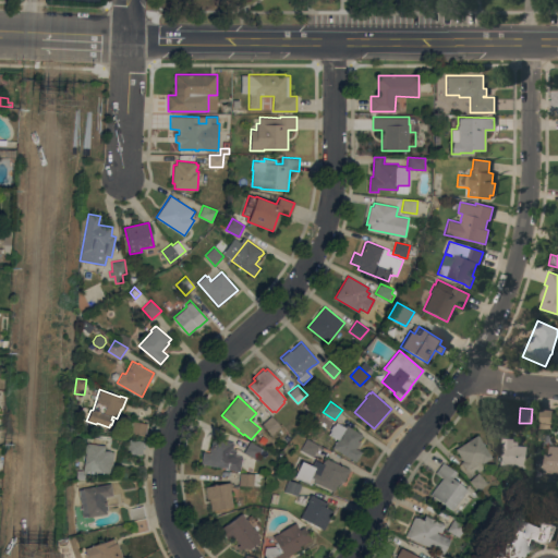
[(538,409),(552,410),(550,425),(537,424),(538,409)]
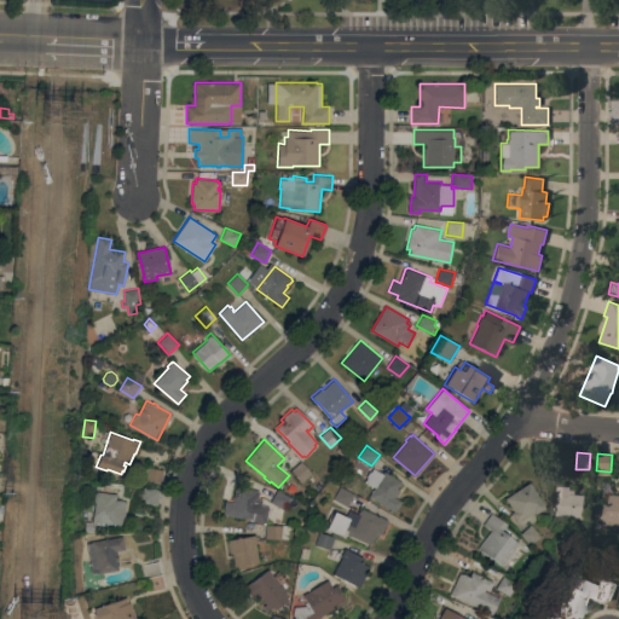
[(290,469),(301,461),(312,473),(301,482),(290,469)]
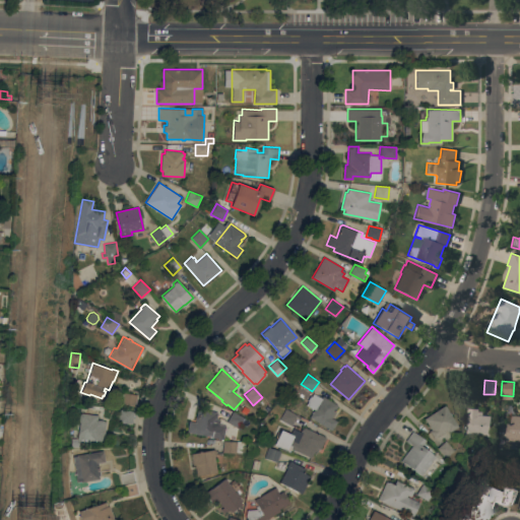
[(123,404),(125,392),(137,394),(136,405),(123,404)]
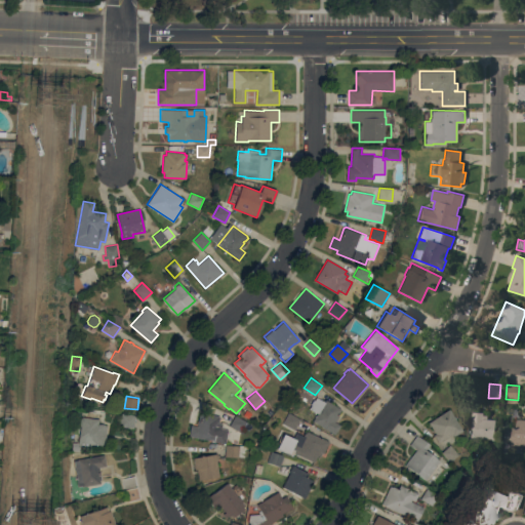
[(313,420),(318,413),(310,408),(312,405),(311,404),(313,399),(314,400),(316,397),(324,402),(325,399),(341,409),(339,412),(340,412),(335,421),(340,425),(335,434),(313,420)]
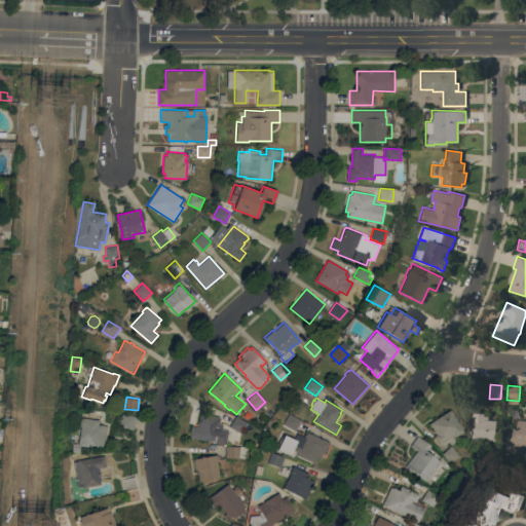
[(464,430),(455,437),(454,435),(441,444),(435,436),(437,435),(429,423),(450,409),(464,430)]
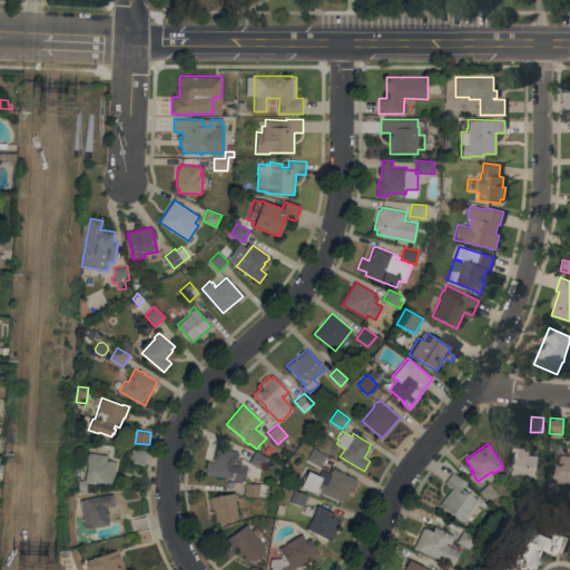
[(205,473),(207,461),(214,462),(217,448),(238,452),(237,459),(242,459),(241,464),(248,467),(245,481),(233,479),(205,473)]
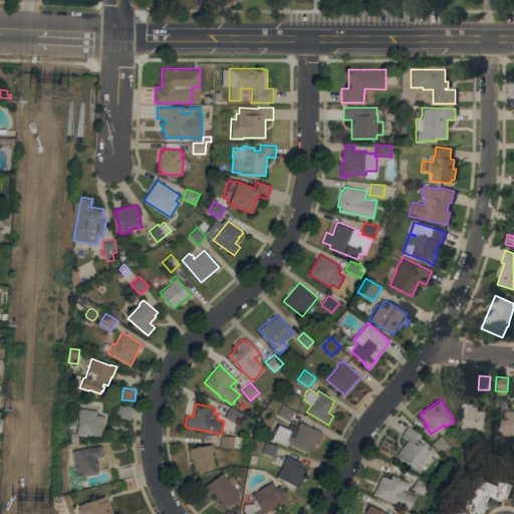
[(282,404),(294,410),(288,421),(276,414),(282,404)]
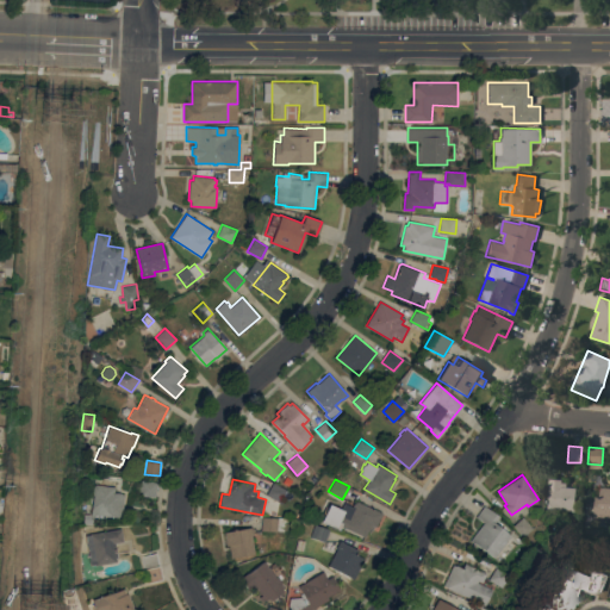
[(561,480),(561,483),(566,483),(566,487),(574,487),(573,511),(546,510),(548,479),(561,480)]
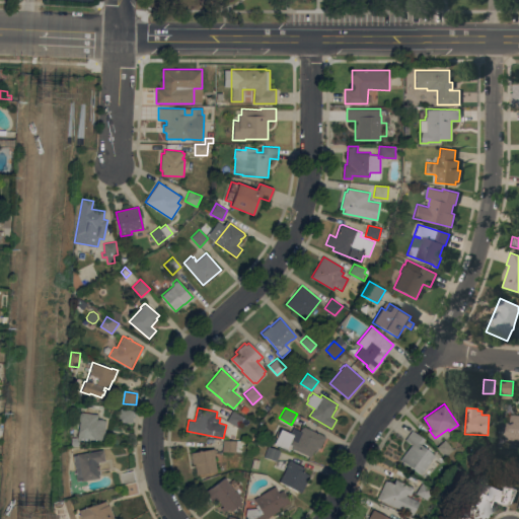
[(119,421),(121,409),(135,411),(133,423),(119,421)]
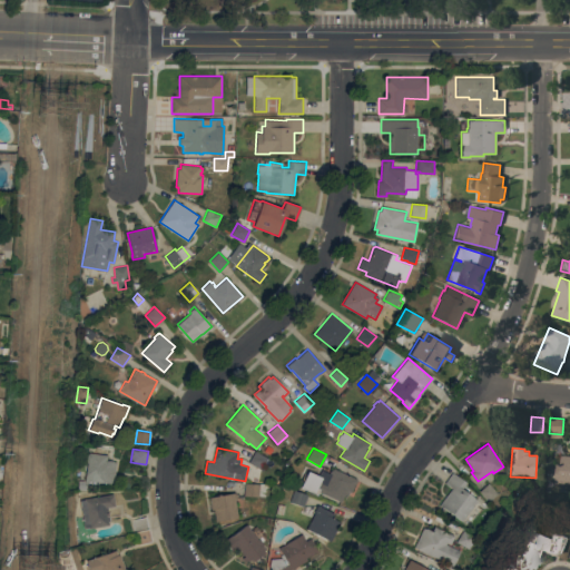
[(271,459),(264,470),(248,462),(255,451),(271,459)]
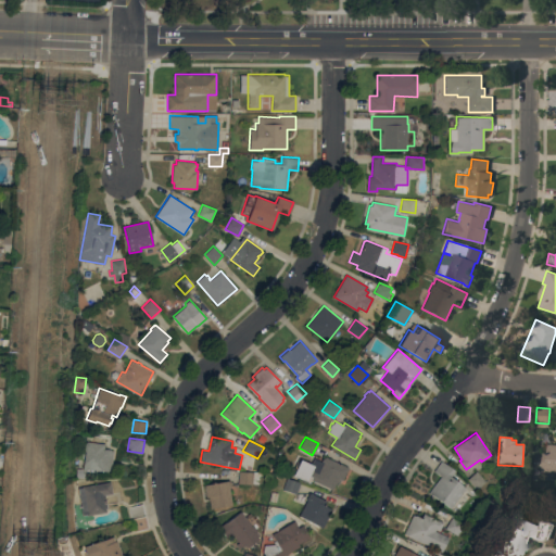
[(86,451),(85,451),(86,442),(87,442),(104,443),(104,449),(111,449),(111,450),(113,450),(111,470),(108,470),(108,471),(96,469),(96,472),(91,472),(87,472),(86,478),(76,477),(76,470),(77,471),(77,469),(81,469),(81,470),(84,471),(86,451)]
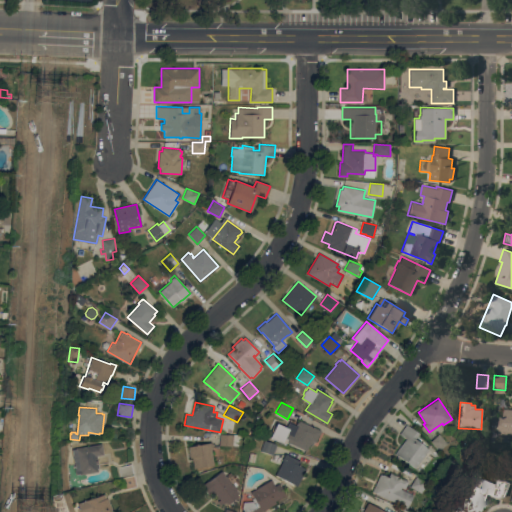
[(511,433),(504,433),(504,435),(497,434),(498,417),(503,417),(503,409),(511,409),(511,433)]
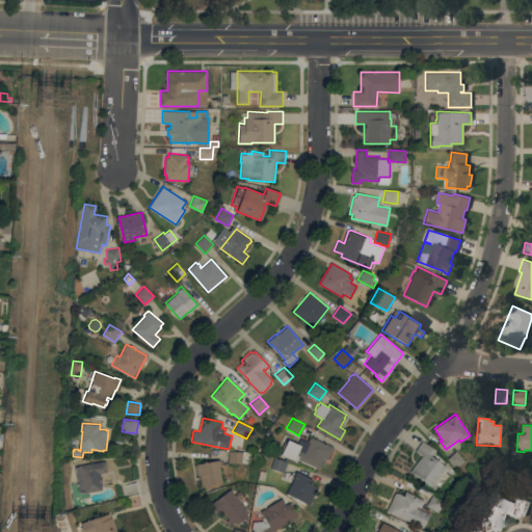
[(333,447),(327,459),(326,458),(324,462),(322,460),(318,468),(297,458),(295,461),(280,455),(287,440),(297,444),(300,437),(308,442),(309,439),(310,439),(311,436),(333,447)]
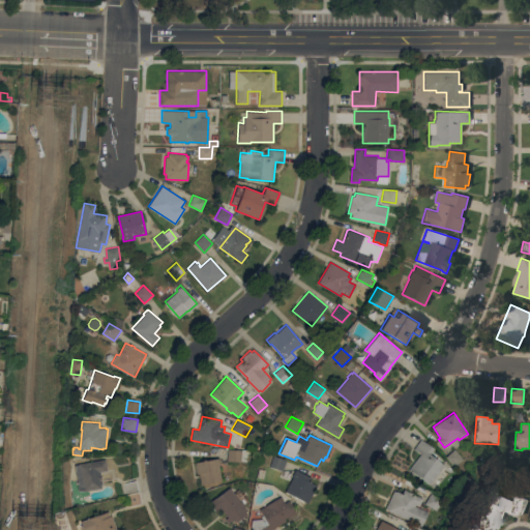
[(430,483),(409,469),(420,453),(413,449),(420,439),(434,448),(430,453),(443,465),(430,483)]
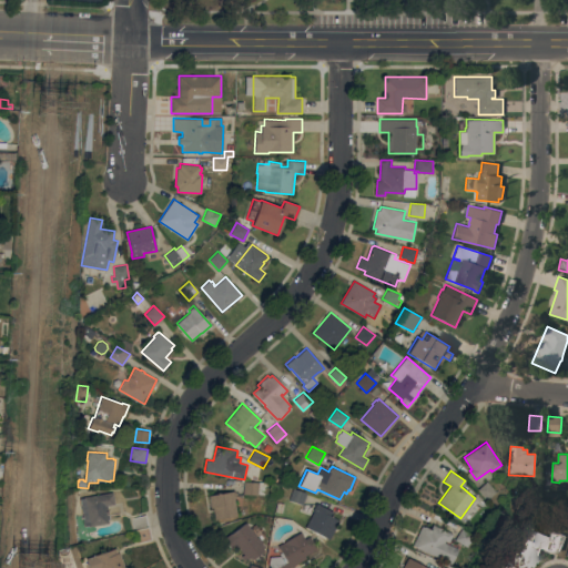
[(497,492),(489,499),(478,489),(487,480),(497,492)]
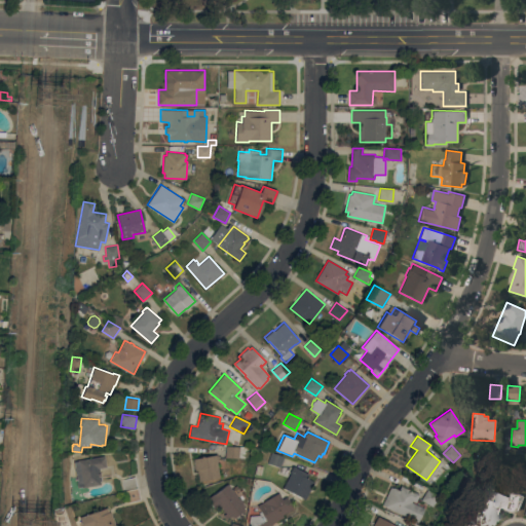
[(226,457),(226,446),(248,447),(247,458),(226,457)]
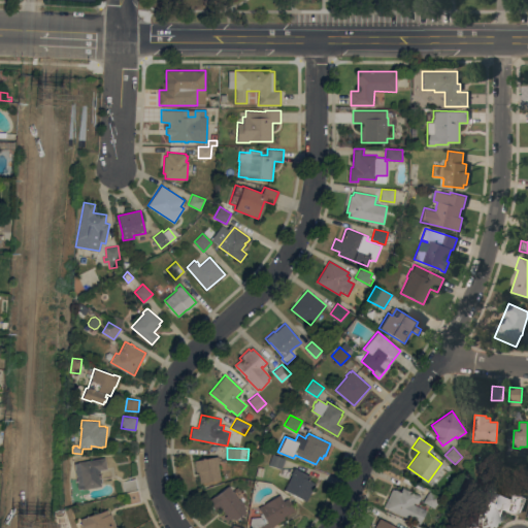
[(268,465),(271,454),(285,458),(282,469),(268,465)]
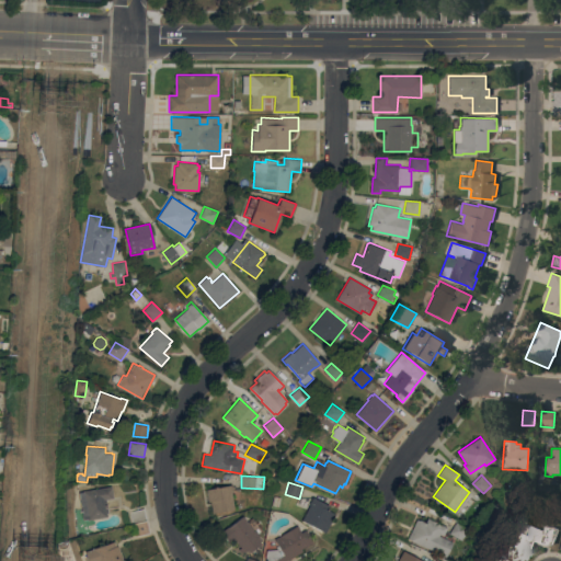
[(213,513),(210,501),(208,502),(206,489),(232,484),(233,492),(231,492),(235,510),(213,513)]
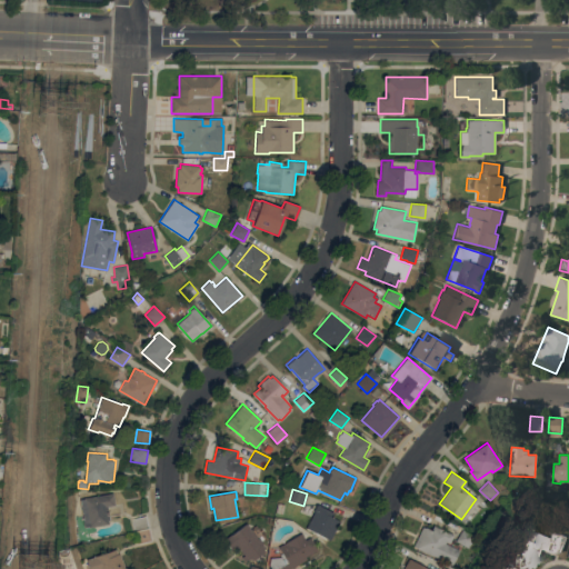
[(81,498),(112,493),(115,505),(108,506),(110,519),(108,519),(109,523),(89,527),(86,527),(81,498)]
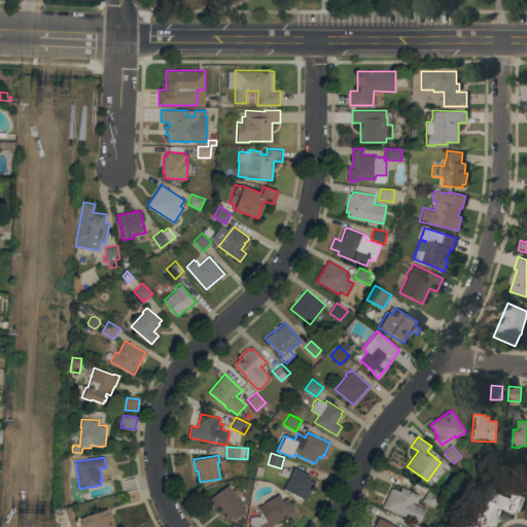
[(264,467),(261,476),(255,475),(257,465),(264,467)]
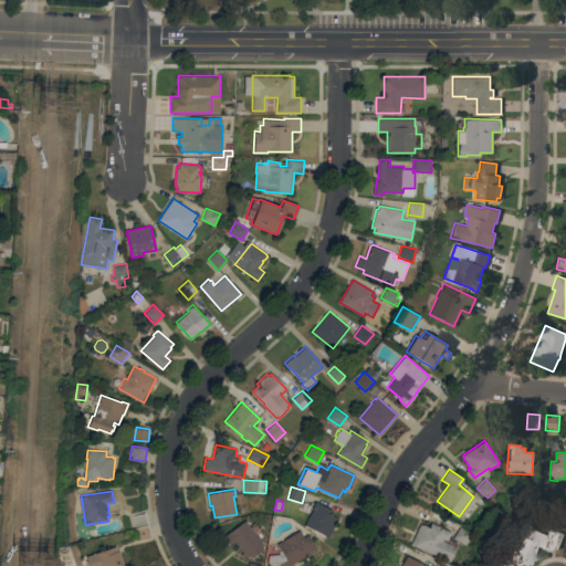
[(304,525),(313,509),(312,509),(315,501),(332,510),(329,514),(338,519),(328,537),(304,525)]
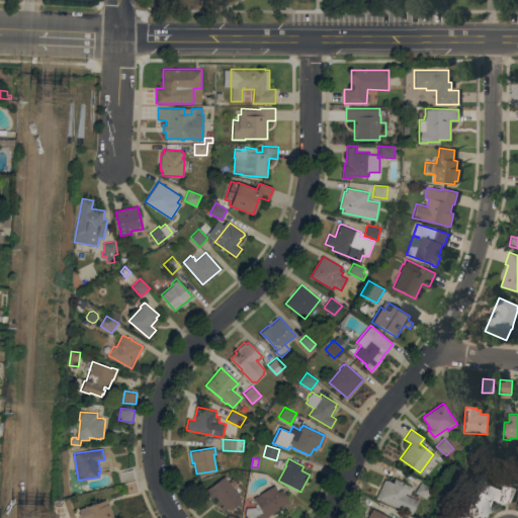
[(136,481),(139,492),(135,493),(133,492),(125,494),(122,485),(119,472),(133,469),(136,481)]
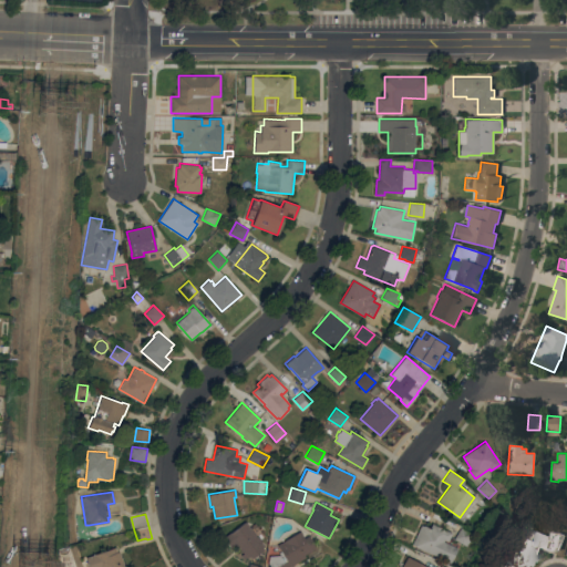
[(257,537),(258,536),(261,540),(260,540),(264,546),(263,547),(264,549),(253,558),(250,556),(244,558),(241,555),(244,553),(238,547),(234,550),(223,538),(230,532),(232,533),(245,522),(257,537)]
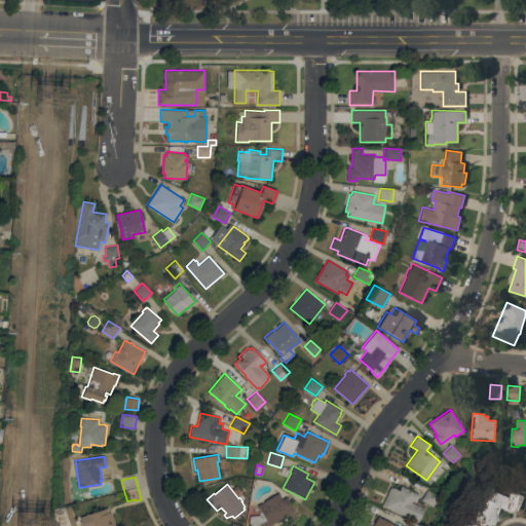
[(384,506),(385,505),(382,504),(390,487),(392,488),(392,487),(399,489),(401,486),(419,494),(416,502),(412,500),(412,502),(425,509),(419,522),(384,506)]
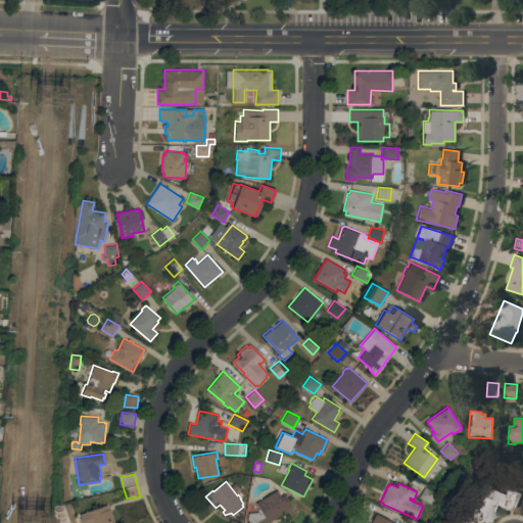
[(425,486),(437,492),(431,504),(420,496),(425,486)]
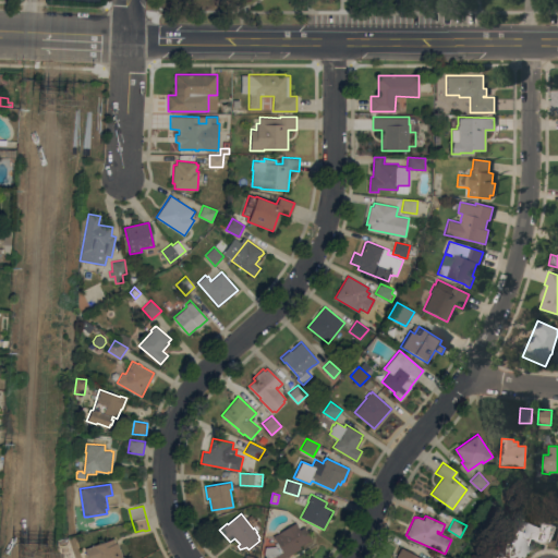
[(493,557),(497,549),(500,552),(505,542),(508,543),(514,529),(521,532),(526,521),(546,530),(549,522),(557,525),(550,542),(543,542),(533,537),(526,552),(525,552),(523,556),(520,555),(518,557),(493,557)]
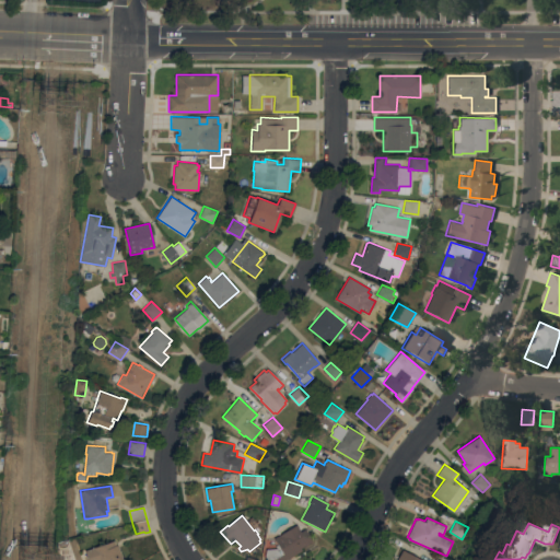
[(304,528),(312,541),(301,547),(302,550),(286,559),(264,559),(265,556),(266,549),(276,543),(273,538),(296,524),(299,527),(298,527),(300,532),(304,528)]
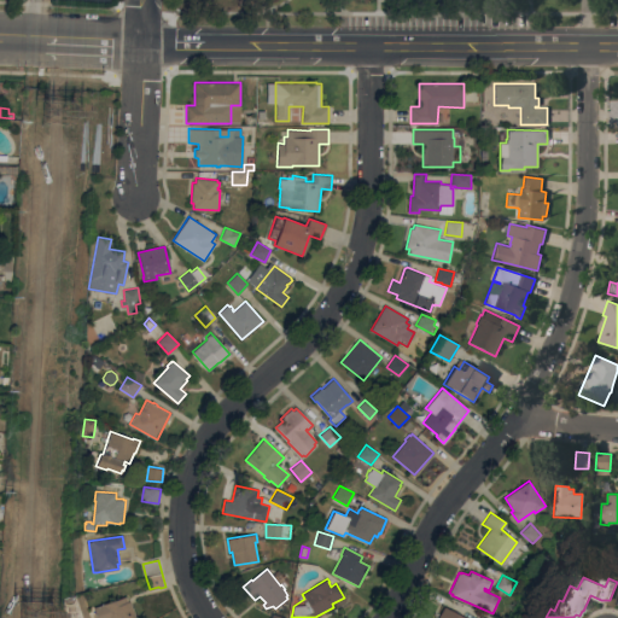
[(98,617),(94,607),(126,596),(128,601),(129,601),(134,617),(98,617)]
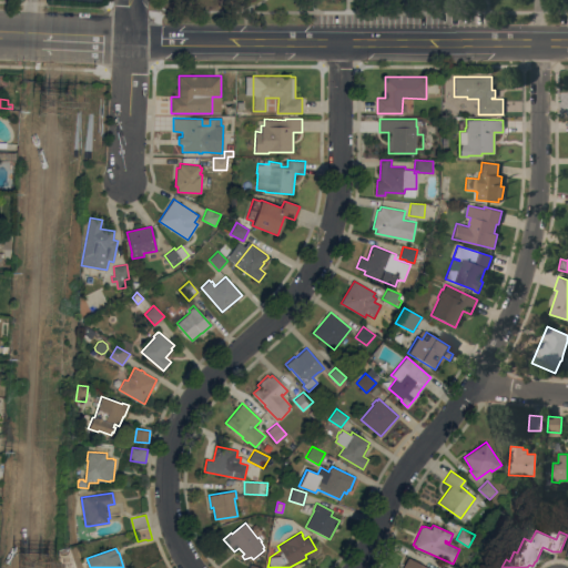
[(402,567),(408,558),(427,567),(402,567)]
